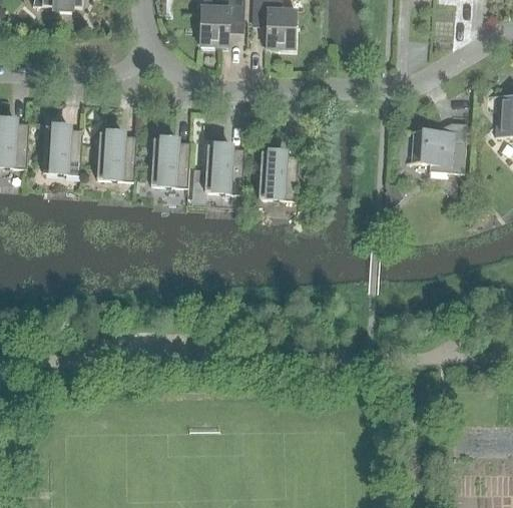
[(35,0),(35,3),(32,3),(32,4),(54,5),(54,10),(71,10),(71,6),(82,6),(82,0),(35,0)]
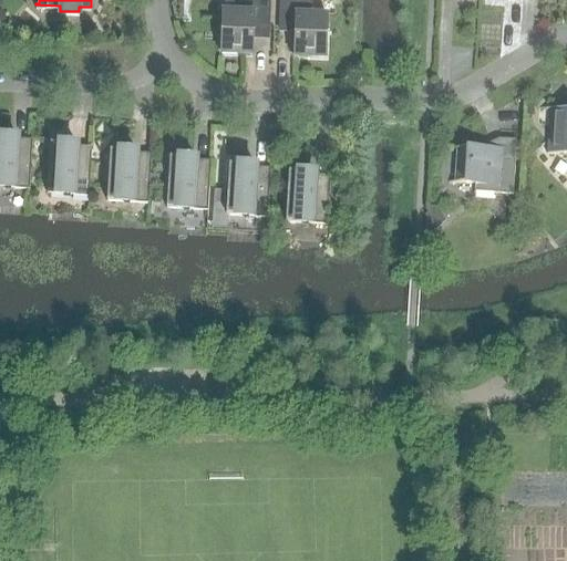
[(269,21),(270,0),(241,0),(241,7),(223,6),(220,49),(251,51),(253,20),(269,21)]
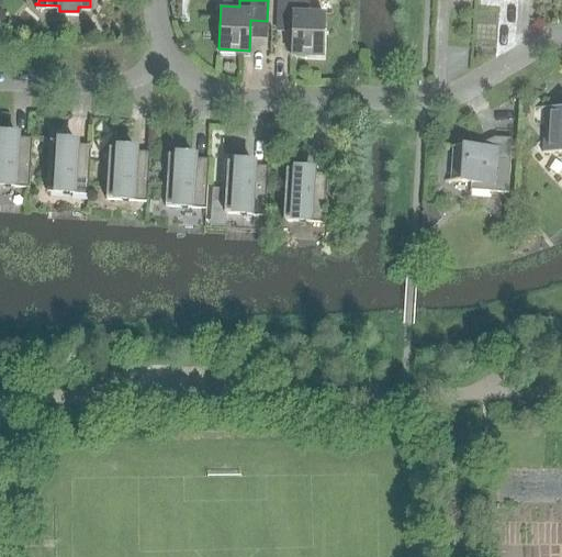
[(292,22),(291,52),(322,53),(324,10),(305,9),(305,0),(277,0),(276,21),(292,22)]
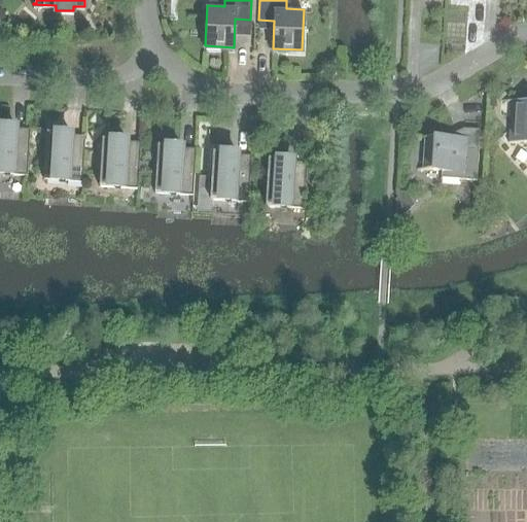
[(526,97),(501,96),(501,97),(515,98),(515,113),(513,113),(511,138),(508,138),(508,139),(526,140),(526,97)]
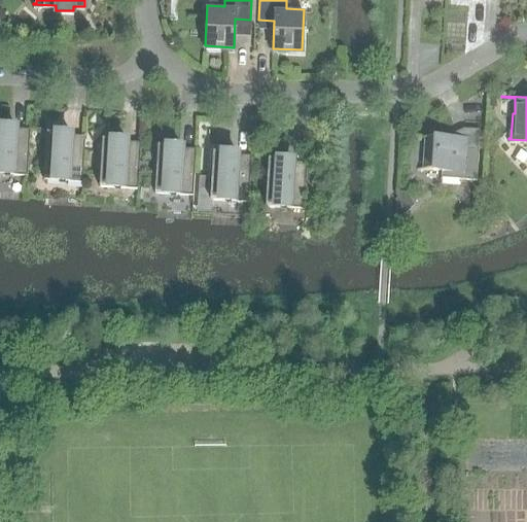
[(0,123),(0,170),(27,172),(30,125),(28,125),(28,128),(15,128),(15,124),(0,123)]
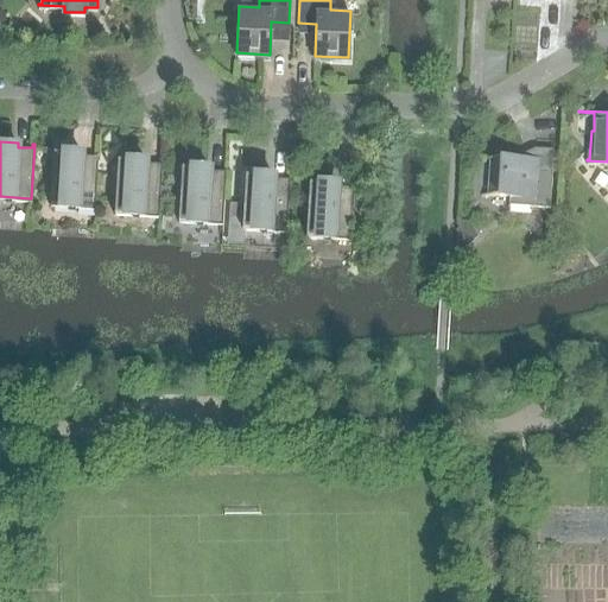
[(550,204),(552,165),(553,145),(537,144),(527,150),(527,156),(512,154),(513,153),(511,153),(511,154),(482,153),(482,154),(491,156),(489,190),(481,189),(480,191),(508,192),(508,203),(510,203),(510,201),(550,204)]
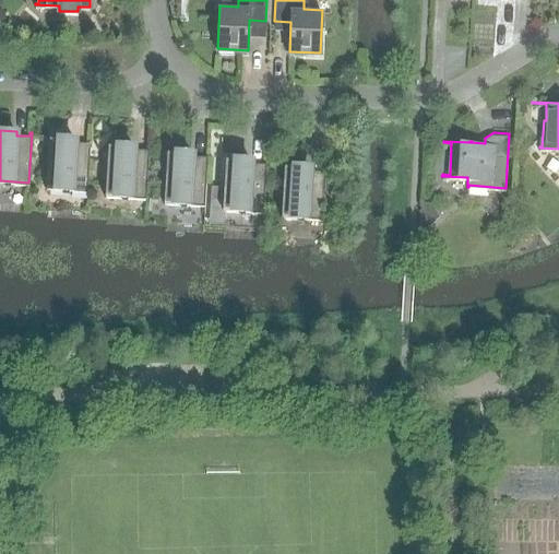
[(49,137),(46,187),(87,189),(90,139),(88,139),(88,143),(75,142),(75,139),(49,137)]
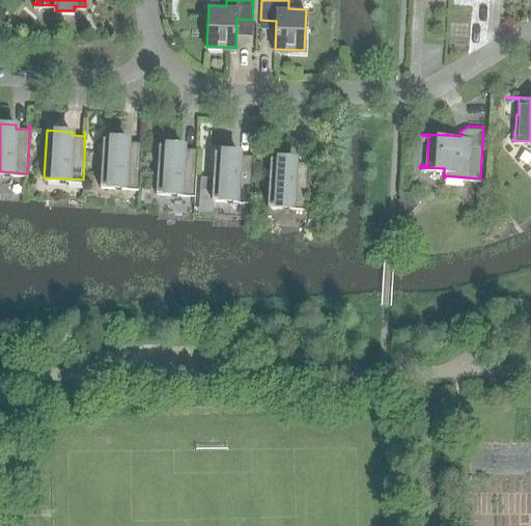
[(128,138),(103,137),(100,185),(138,187),(141,139),(140,139),(140,142),(128,142),(128,138)]
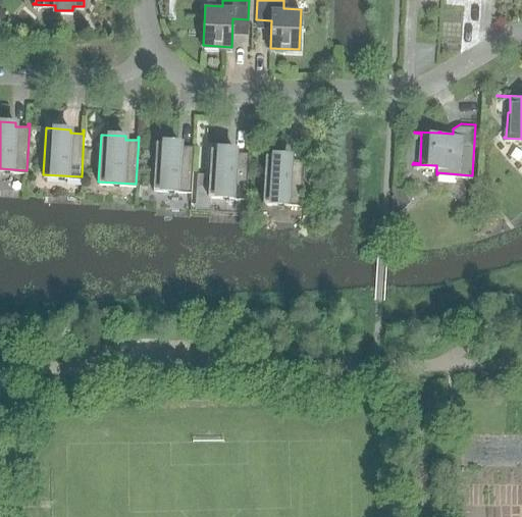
[(180,142),(156,141),(153,188),(191,190),(194,143),(193,143),(192,147),(180,146),(180,142)]
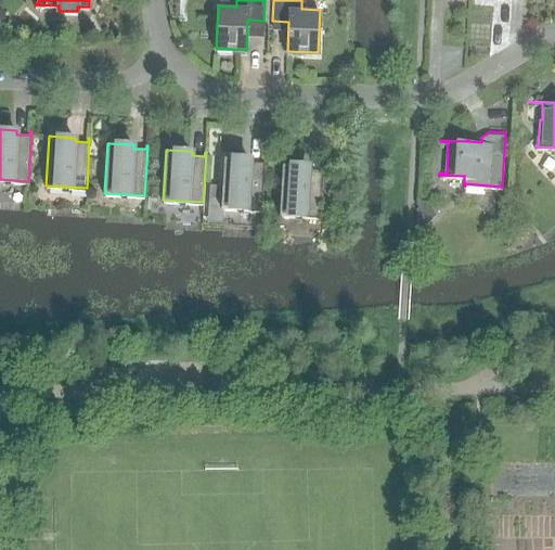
[(223,156),(221,206),(261,209),(265,160),(262,158),(262,163),(249,162),(249,158),(223,156)]
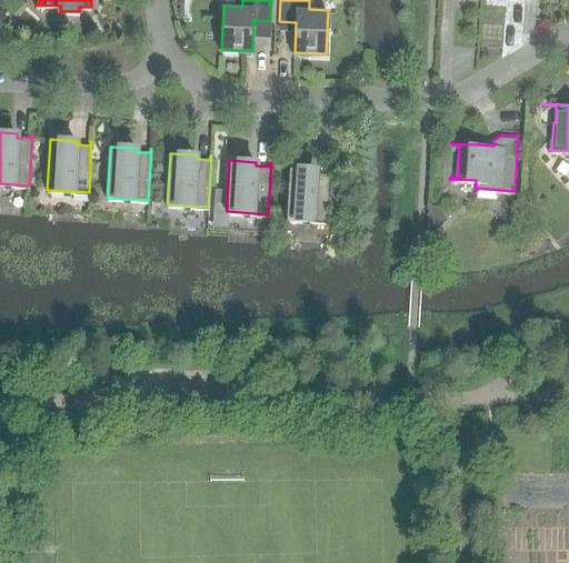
[(316,173),(316,169),(289,168),(286,219),(328,221),(331,170),(329,170),(329,174),(316,173)]
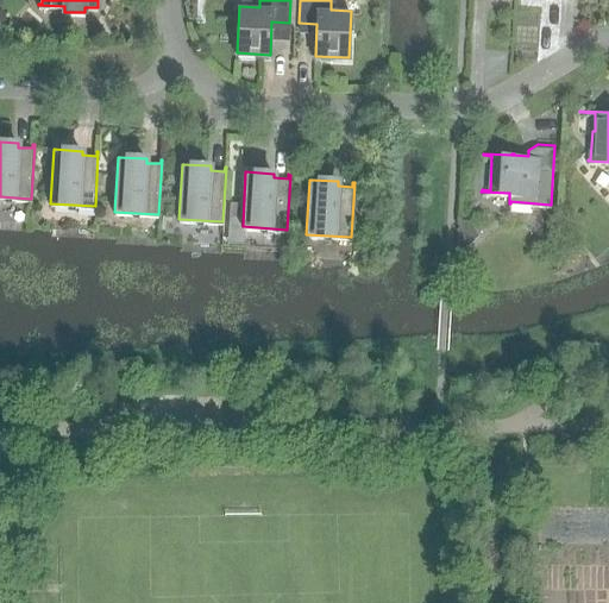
[(377,192),(365,190),(364,207),(376,208),(377,192)]
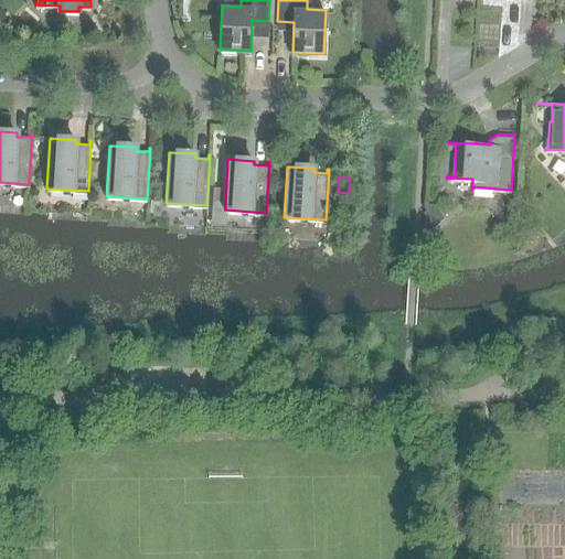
[(426,201),(424,229),(429,229),(444,216),(430,201),(426,201)]
